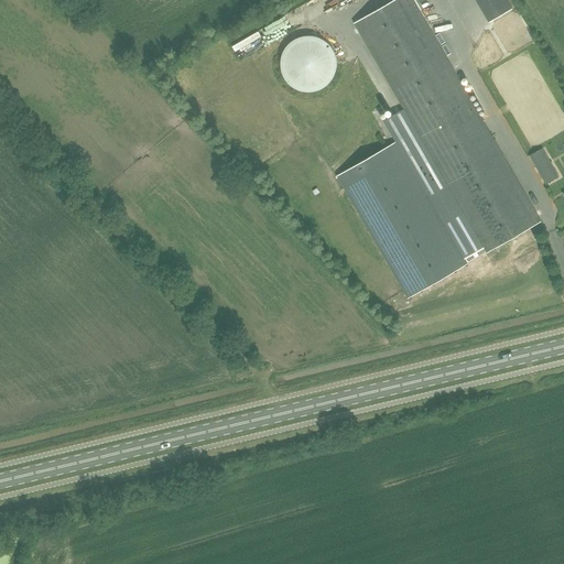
[(487,252),(541,220),(413,0),(394,0),(355,23),(487,252)]
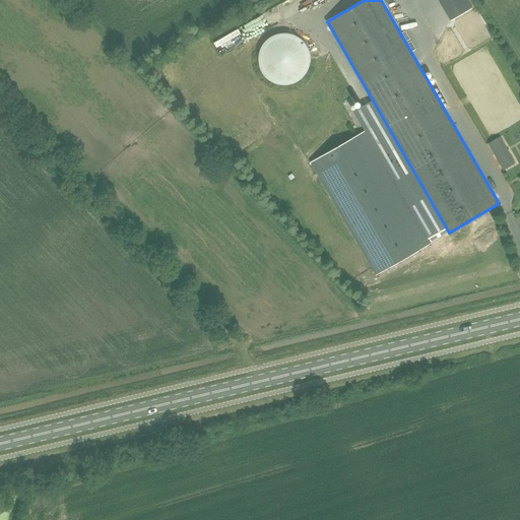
[(472,8),(467,0),(439,0),(451,20),(472,8)]
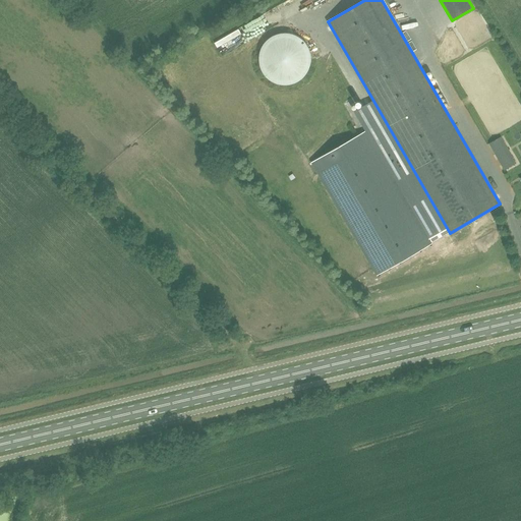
[(278,34),(272,37),(267,41),(263,47),(259,53),(259,60),(261,67),(264,73),(268,78),(274,82),(280,84),(286,85),(293,84),(299,81),(304,77),(307,73),(310,67),(311,61),(311,55),(309,49),(306,44),(302,39),(297,36),(291,34),(284,33),(278,34)]
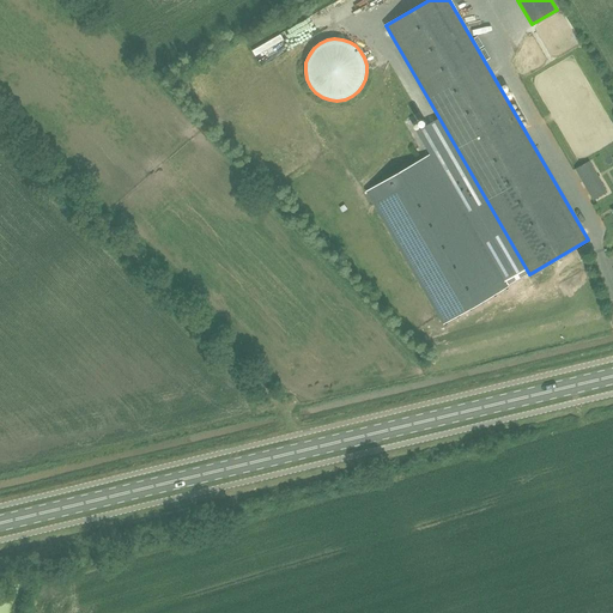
[(370,68),(374,76),(384,71),(381,62),(370,68)]
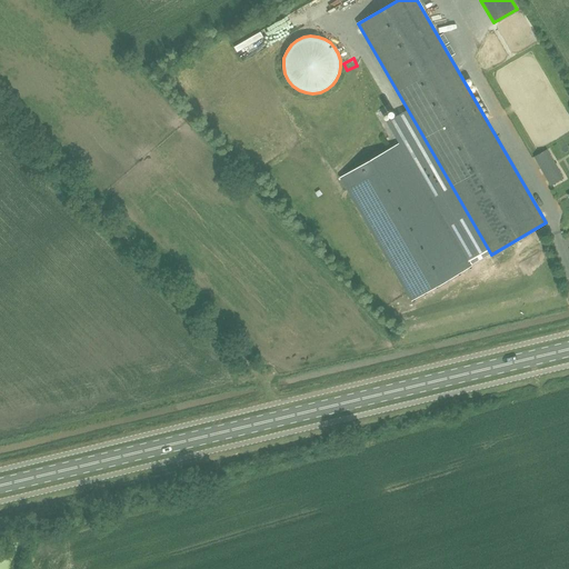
[(401,143),(341,179),(412,301),(472,267),(401,143)]
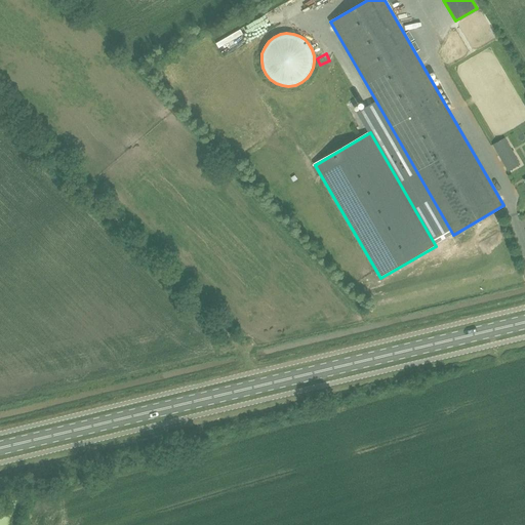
[(520,165),(511,149),(500,155),(510,171),(520,165)]
